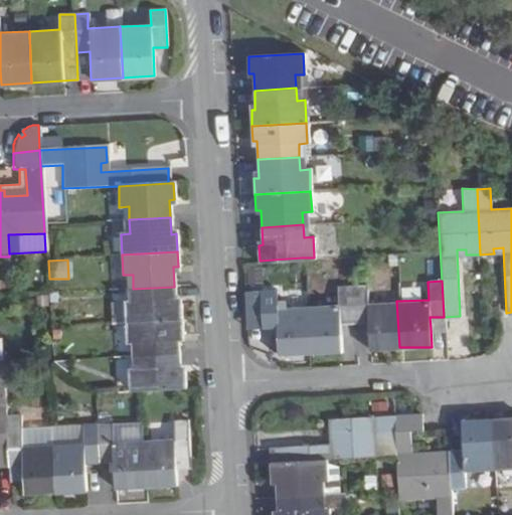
[(369,349),(399,347),(396,301),(367,303),(365,288),(365,285),(350,286),(352,322),(367,321),(369,349)]
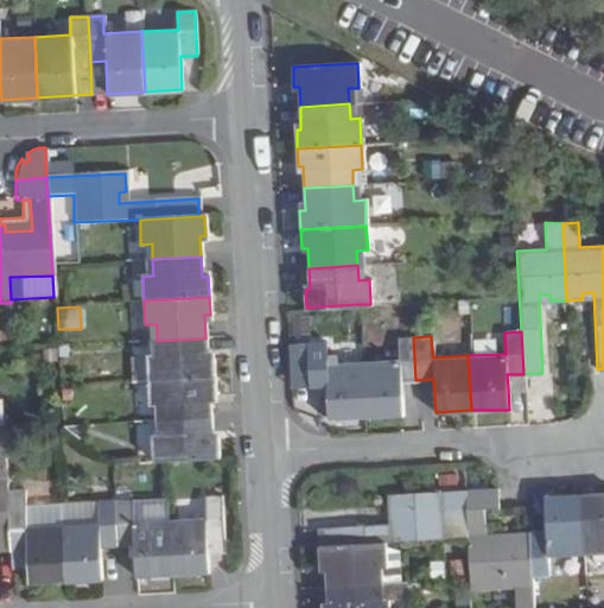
[(400,381),(415,380),(413,337),(398,339),(399,360),(360,361),(363,416),(402,413),(400,381)]
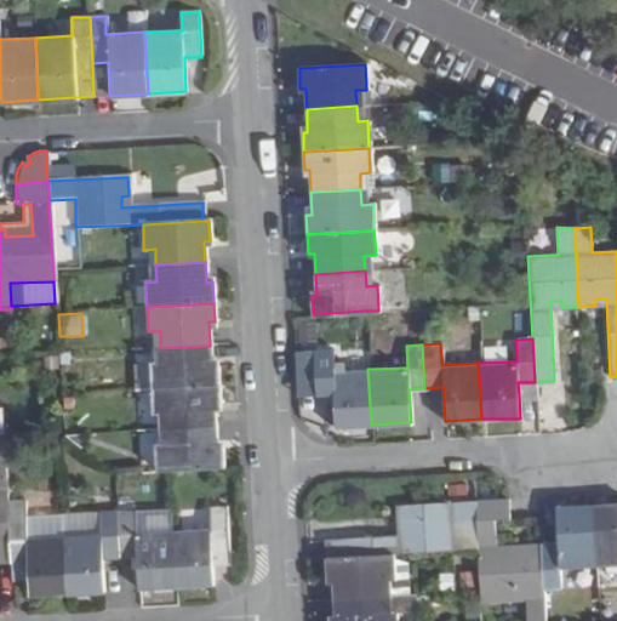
[(443,365),(478,363),(476,345),(440,347),(443,365)]
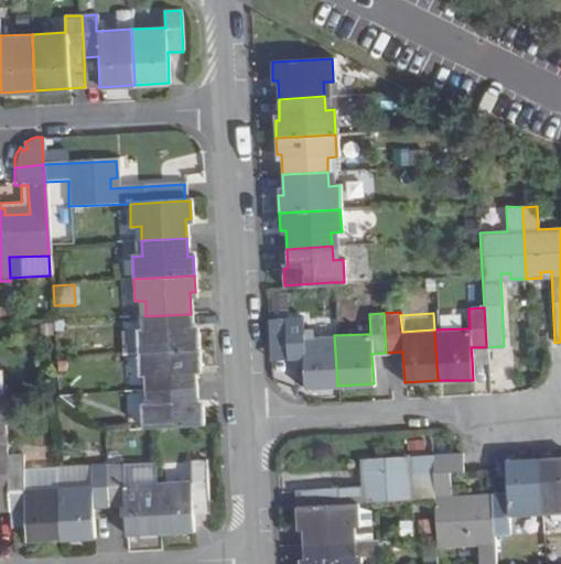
[(146,331),(137,331),(138,354),(197,350),(197,333),(192,333),(191,314),(146,316),(146,331)]
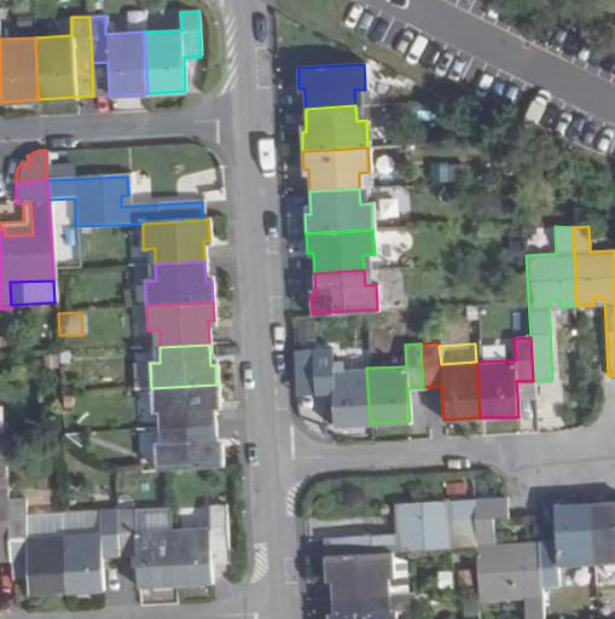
[(335,424),(370,423),(366,368),(331,370),(330,348),(313,348),(315,392),(332,392),(335,424)]
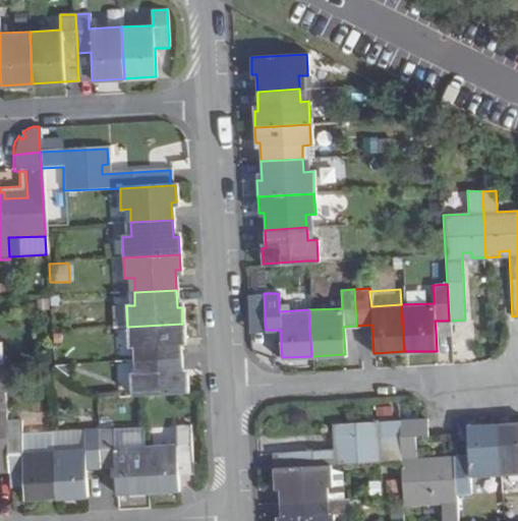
[(111,328),(127,327),(126,305),(110,306),(111,328)]
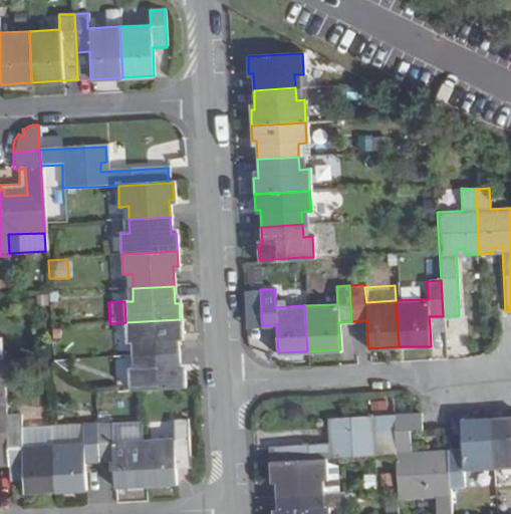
[(442,316),(429,316),(430,327),(443,326),(443,316),(442,316)]
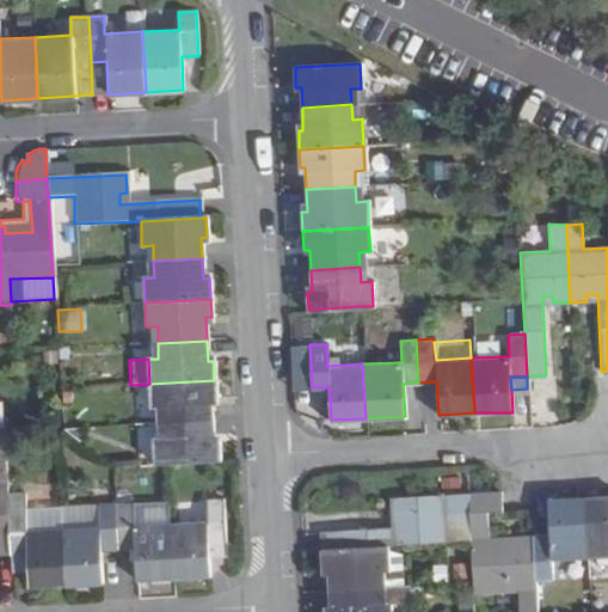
[(215,398),(214,380),(149,384),(149,408),(163,408),(163,423),(210,421),(209,399),(215,398)]
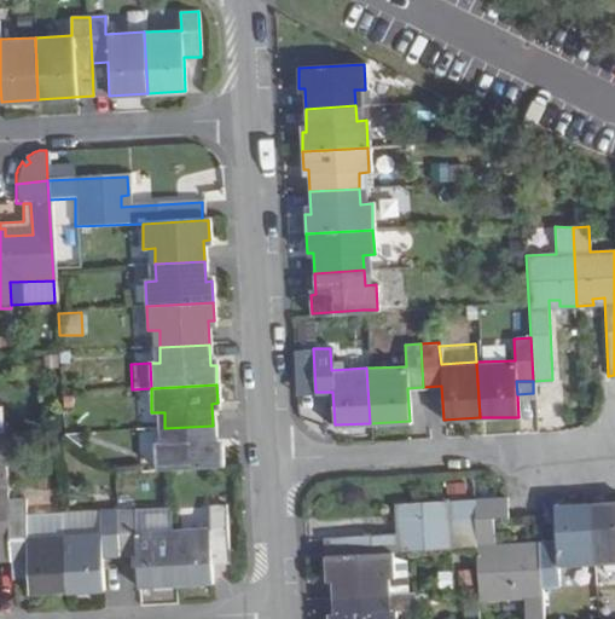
[(213,444),(213,426),(164,428),(166,444),(154,445),(155,469),(221,467),(220,445),(213,444)]
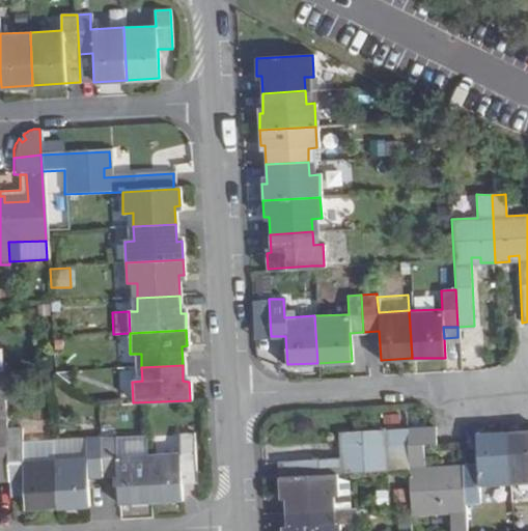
[(21,478),(23,506),(55,504),(53,458),(20,459),(19,442),(18,427),(4,428),(5,442),(7,479),(21,478)]
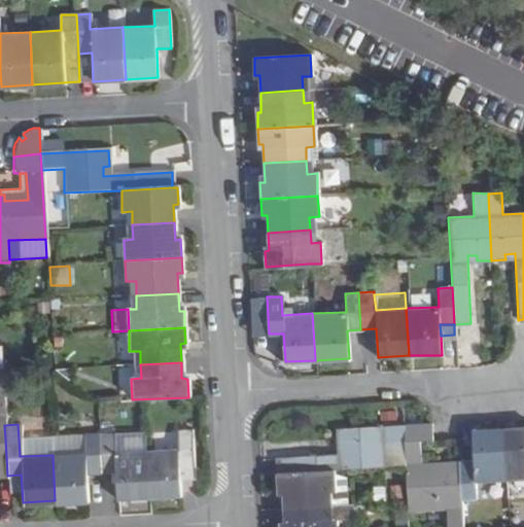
[(461,526),(459,499),(457,462),(442,462),(442,468),(421,468),(419,441),(431,440),(429,424),(403,425),(404,442),(407,500),(407,508),(445,506),(445,526),(461,526)]
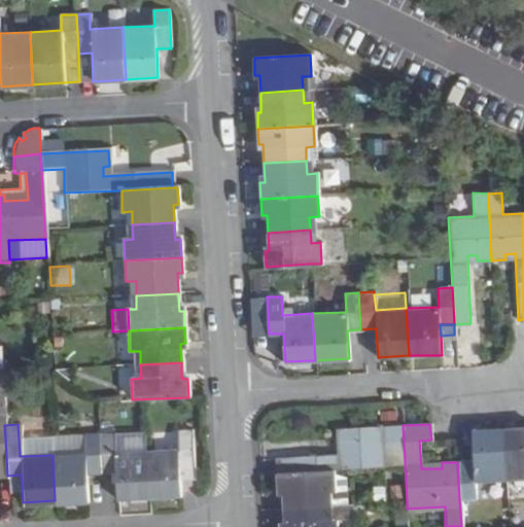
[(274,458),(275,473),(332,470),(382,467),(381,444),(404,442),(403,425),(336,429),(336,446),(343,445),(344,455),(274,458)]
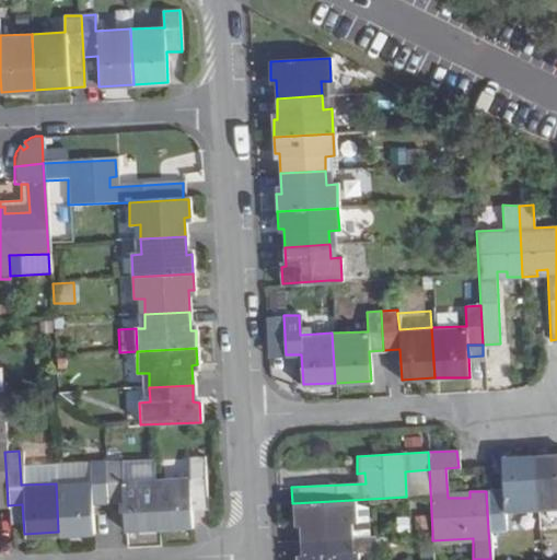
[(556,454),(534,455),(537,510),(556,508),(556,454)]
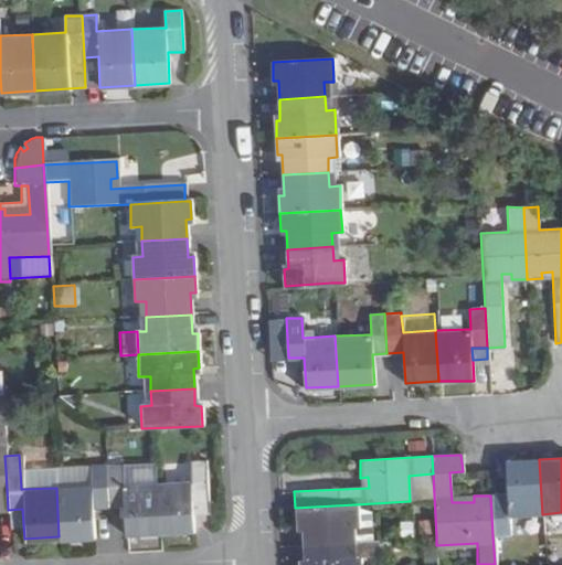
[(510,534),(509,516),(542,514),(539,459),(507,461),(508,494),(490,496),(492,535),(510,534)]
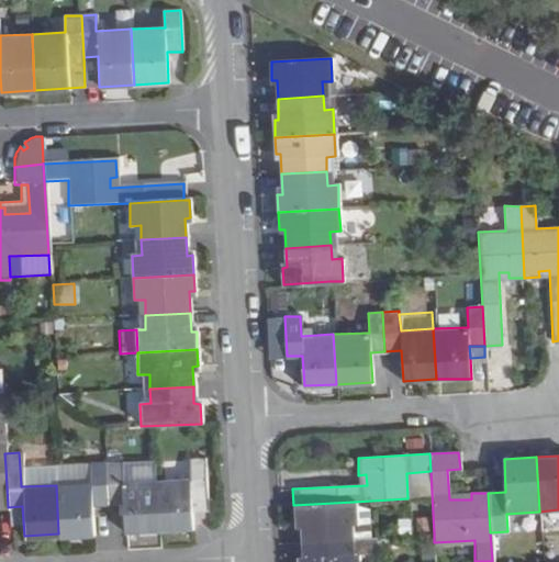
[(186,459),(188,479),(155,480),(157,529),(190,527),(189,497),(204,497),(202,458),(186,459)]
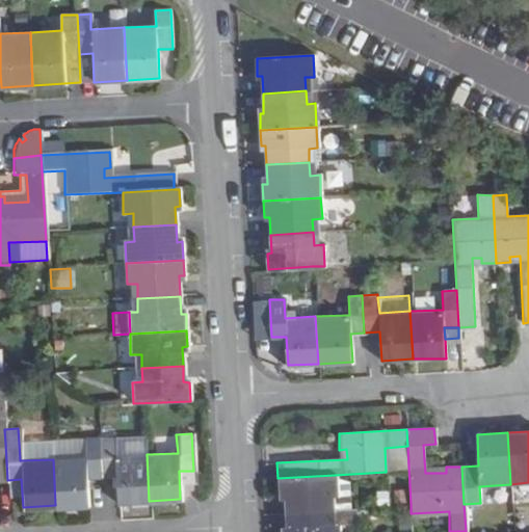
[(114,475),(115,502),(149,501),(147,454),(113,455),(113,437),(98,439),(100,476),(114,475)]
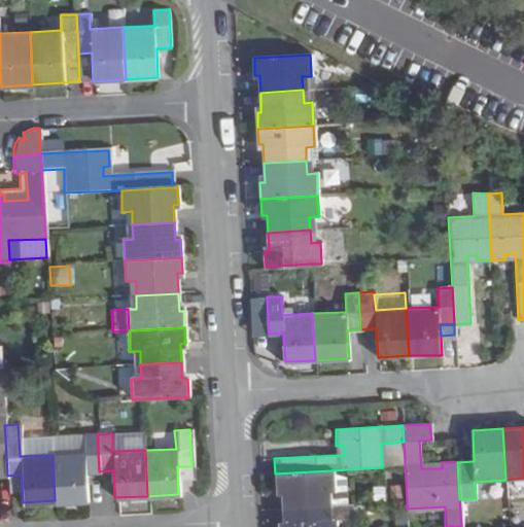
[(85,499),(84,471),(99,471),(97,434),(51,436),(53,455),(55,500),(85,499)]
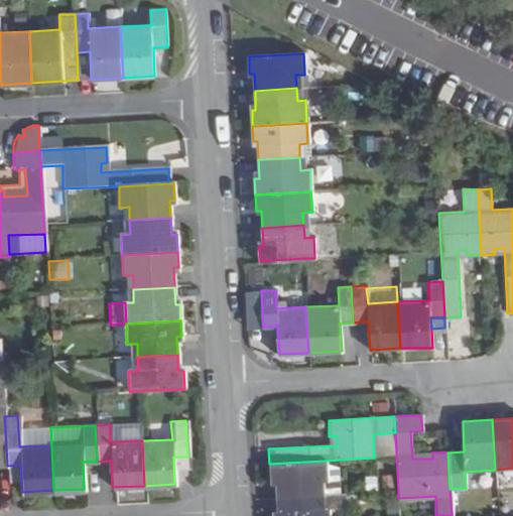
[(51,445),(50,427),(18,429),(19,446),(51,445)]
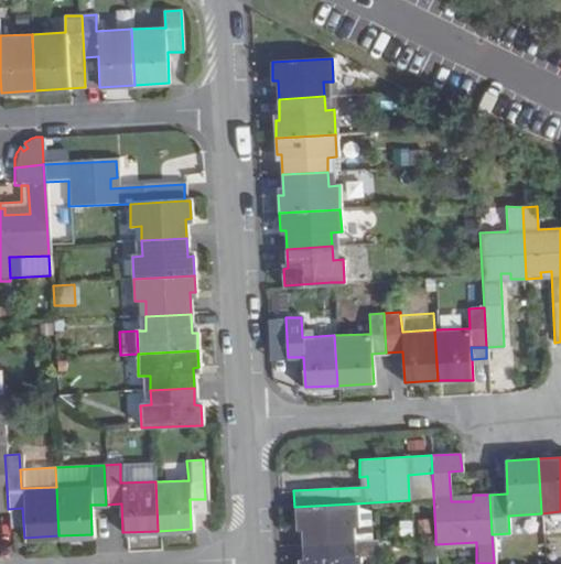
[(356,508),(355,503),(294,507),(295,524),(301,523),(302,544),(346,541),(345,527),(356,525),(356,508)]
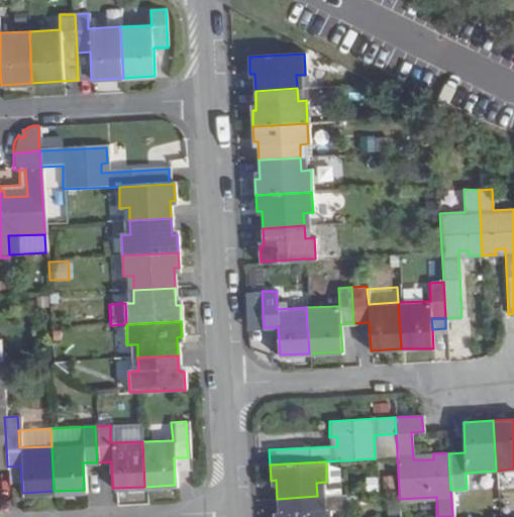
[(331,466),(326,466),(326,482),(316,483),(317,496),(340,495),(339,469),(331,466)]
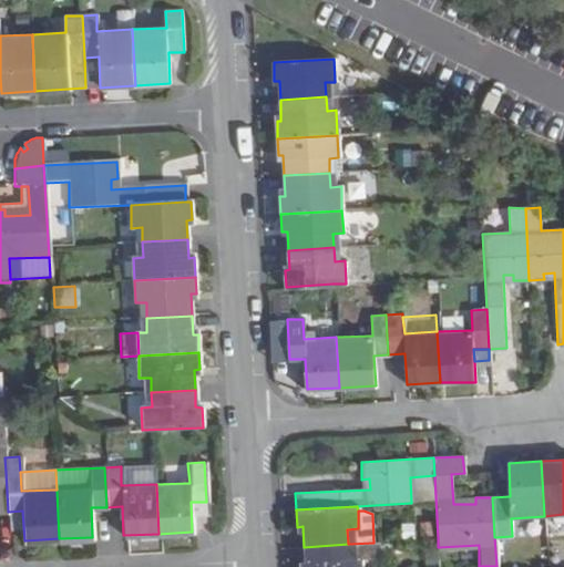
[(373,543),(348,544),(349,557),(360,556),(360,559),(380,558),(379,542),(373,543)]
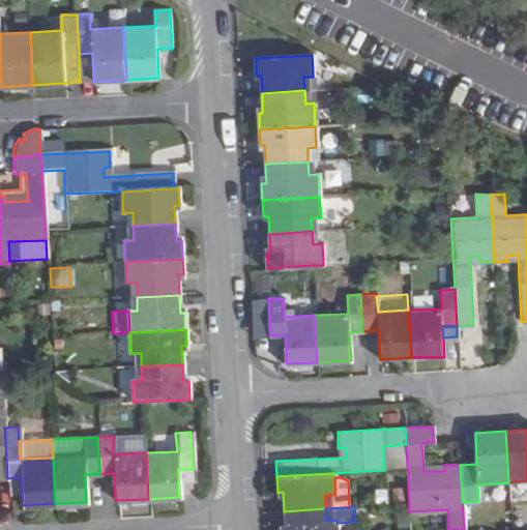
[(285,529),(280,528),(280,529),(337,529),(337,523),(337,520),(326,521),(325,508),(284,511),(285,529)]
